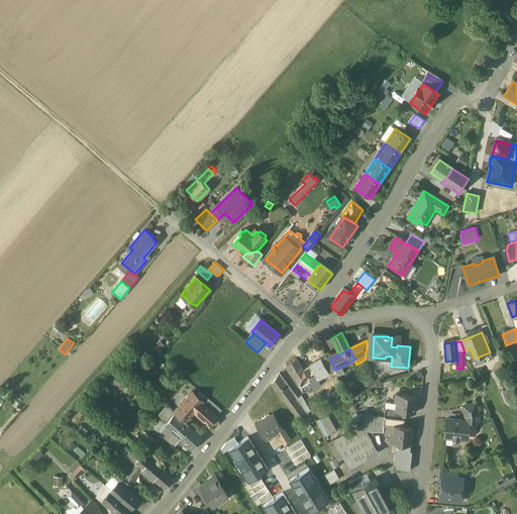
[(326,358),(310,367),(315,377),(332,369),(326,358)]
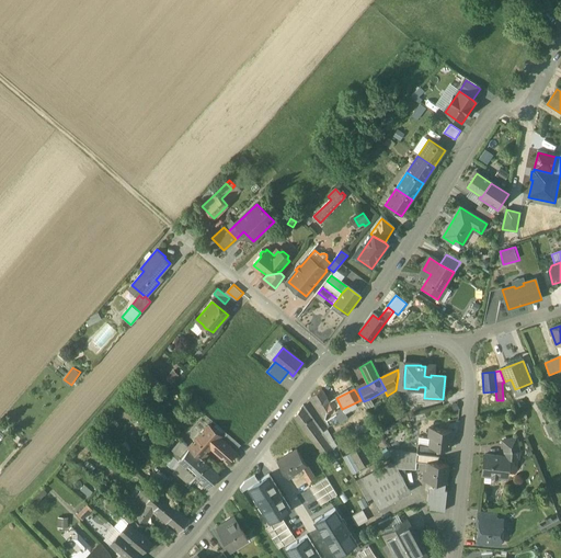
[(329,402),(322,390),(311,397),(324,419),(342,409),(336,398),(329,402)]
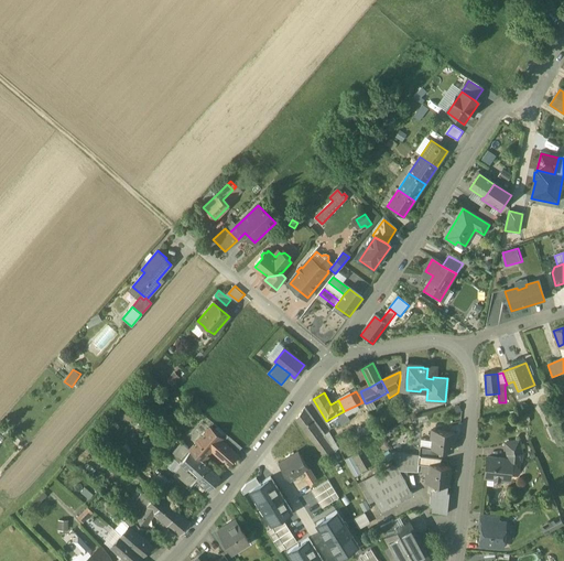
[(371,401),(366,403),(365,402),(364,403),(368,412),(376,409),(371,401)]
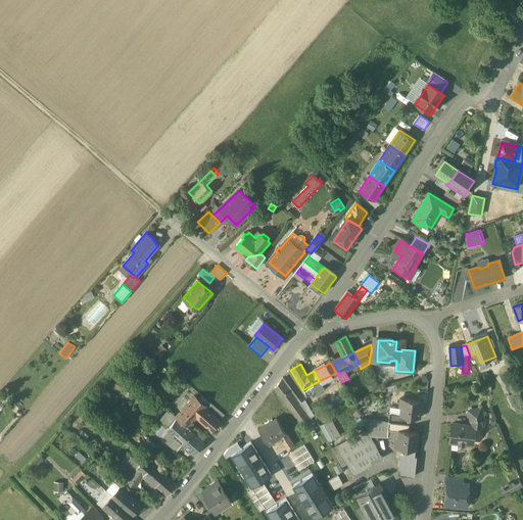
[(300,406),(281,381),(275,389),(291,413),(300,406)]
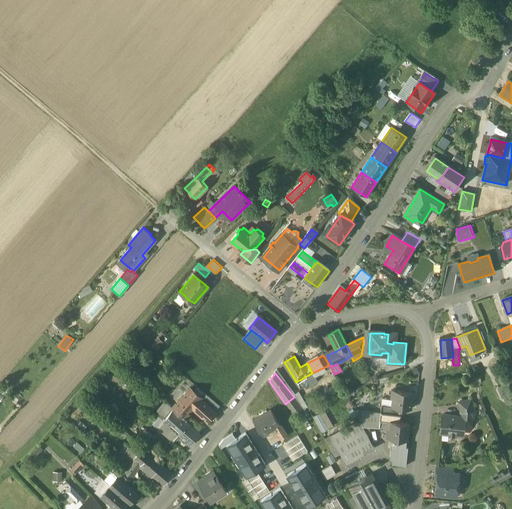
[(312,373),(296,382),(301,391),(313,385),(317,383),(312,373)]
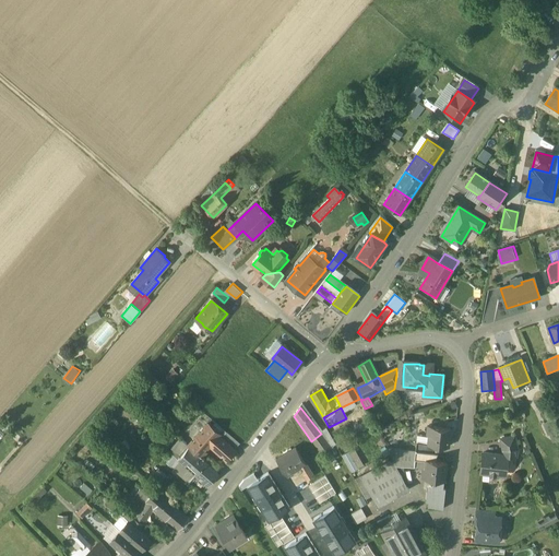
[(346,418),(342,421),(345,427),(351,425),(346,418)]
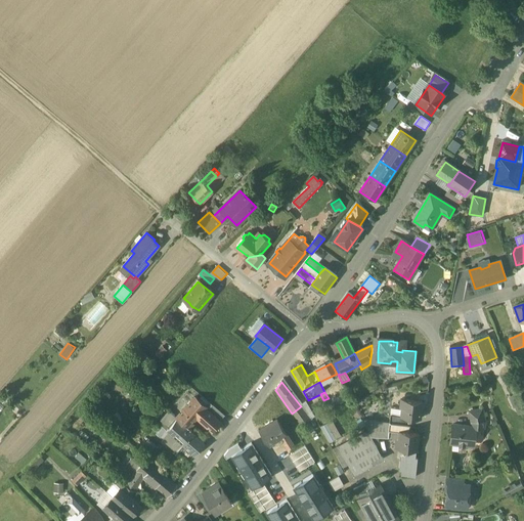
[(510,395),(517,415),(523,411),(523,406),(519,392),(510,395)]
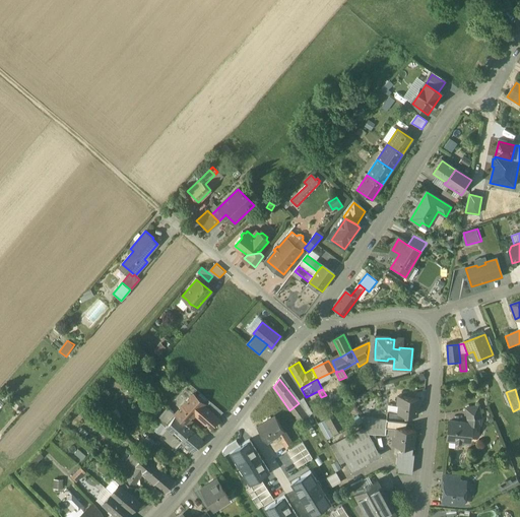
[(192,395),(175,415),(187,427),(191,423),(189,421),(195,413),(210,428),(217,419),(205,408),(202,405),(203,404),(202,404),(192,395)]
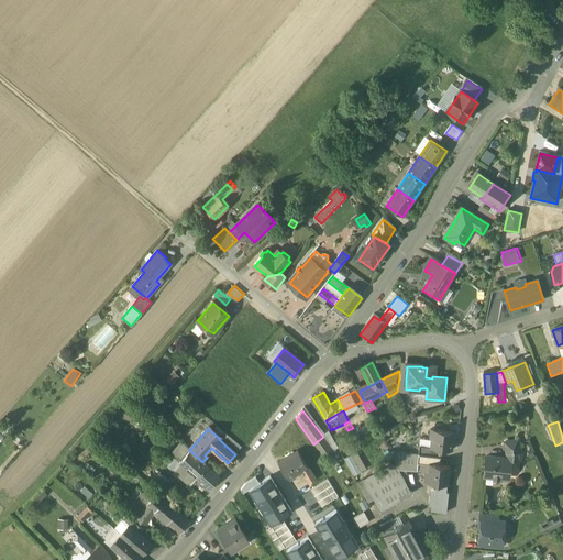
[(453,432),(431,429),(430,439),(432,439),(431,448),(431,449),(441,450),(451,451),(453,432)]
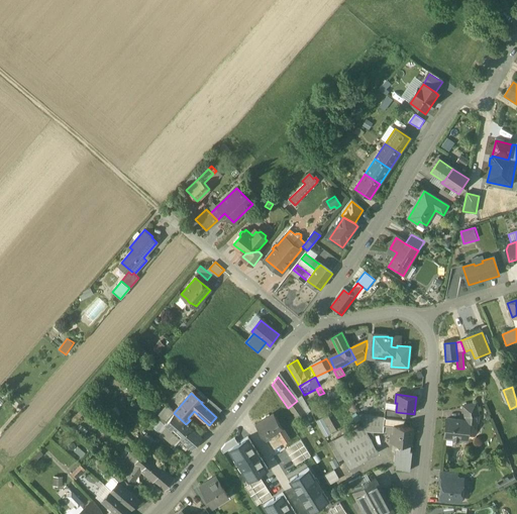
[(209,400),(205,397),(201,402),(202,402),(201,403),(204,406),(209,400)]
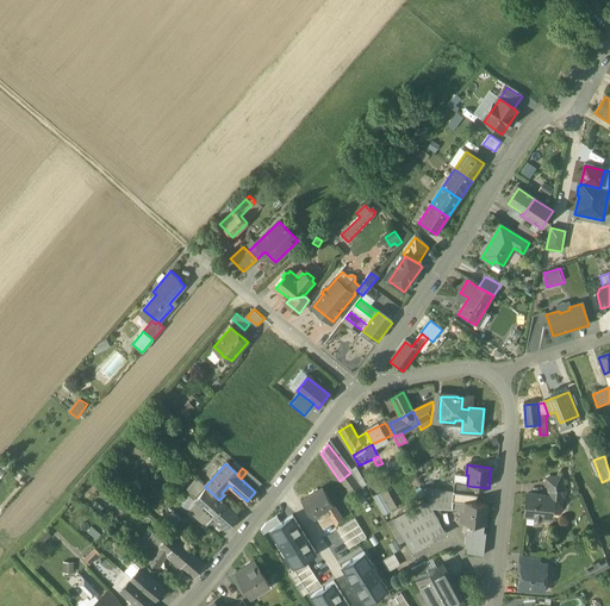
[(350,473),(340,481),(353,497),(362,489),(350,473)]
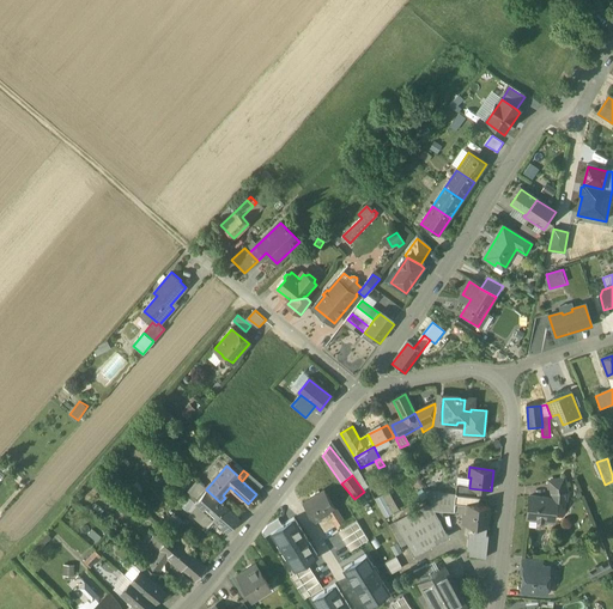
[(564,482),(552,485),(551,499),(556,500),(556,501),(565,503),(566,492),(564,482)]
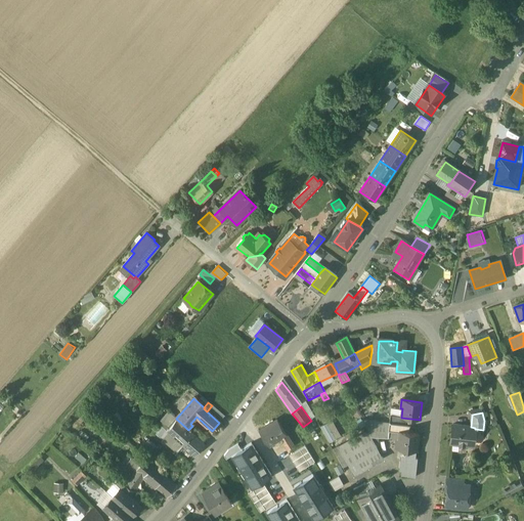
[(169,414),(154,433),(161,439),(168,430),(176,420),(169,414)]
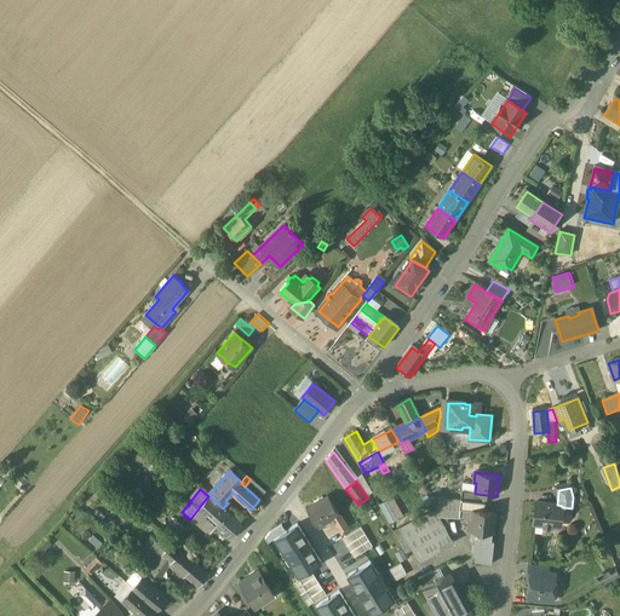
[(475,493),(461,491),(460,501),(484,504),(486,495),(475,494),(475,493)]
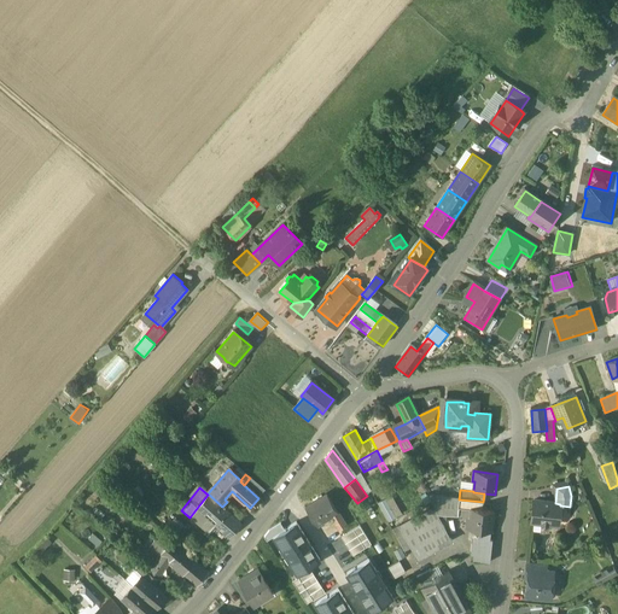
[(208,495),(198,507),(216,522),(226,510),(208,495)]
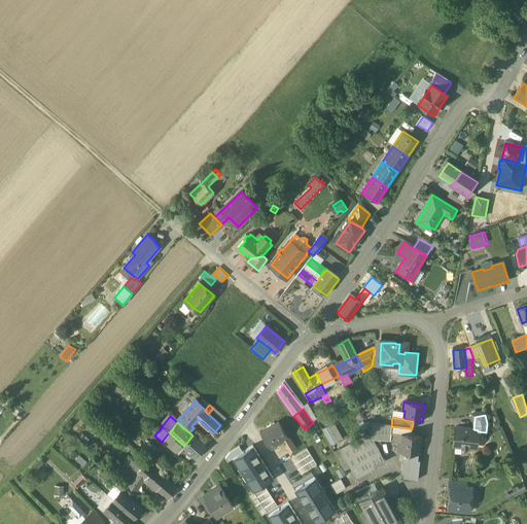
[(288,438),(279,422),(260,433),(270,449),(284,441),(288,438)]
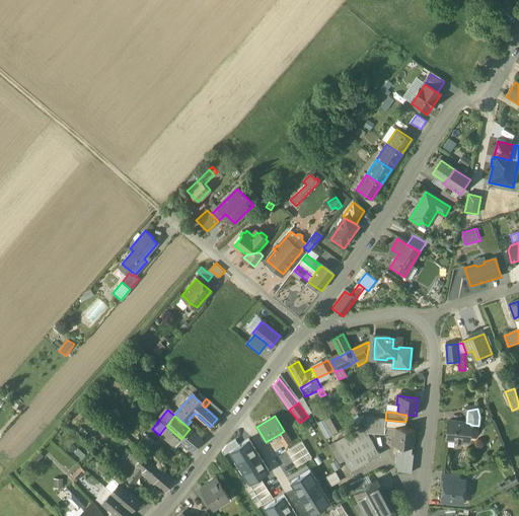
[(325,438),(338,433),(330,416),(318,422),(325,438)]
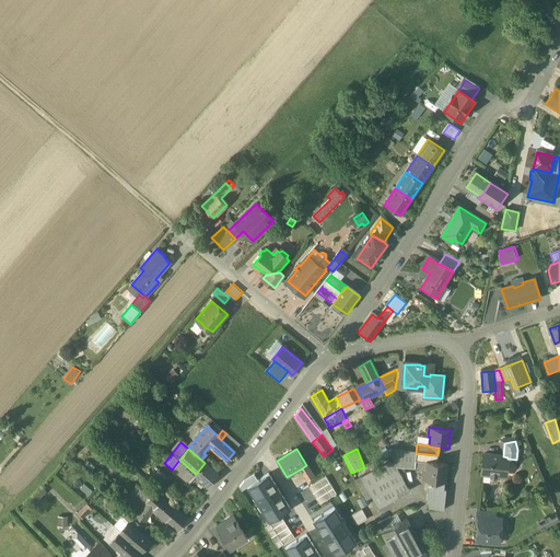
[(416,453),(387,450),(394,462),(397,467),(415,468),(416,462),(427,463),(427,462),(436,463),(438,455),(416,453)]
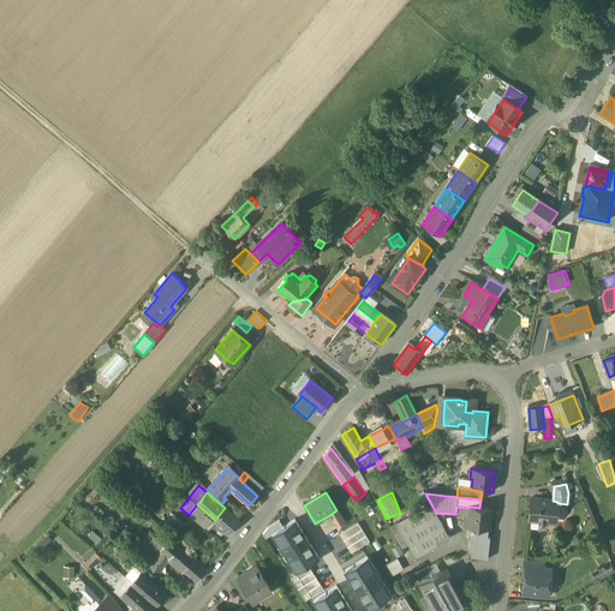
[(553,501),(531,499),(529,520),(538,521),(538,522),(539,525),(543,525),(545,523),(545,522),(555,523),(557,503),(557,502),(553,501)]
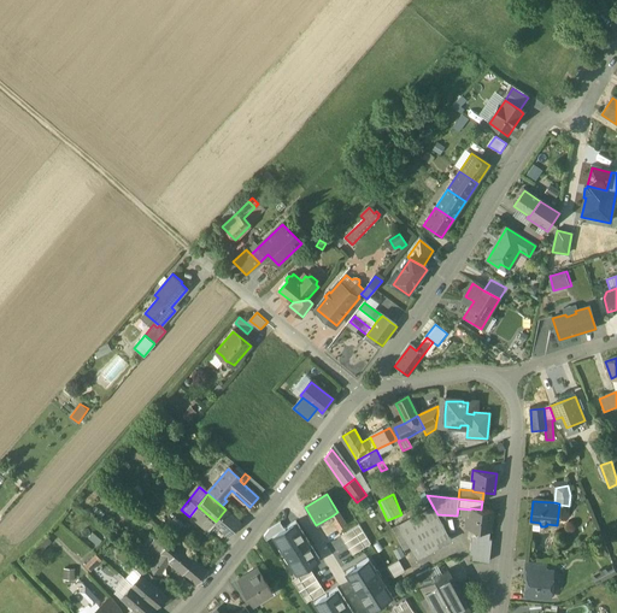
[(434,508),(399,529),(410,547),(417,560),(451,540),(438,514),(434,508)]
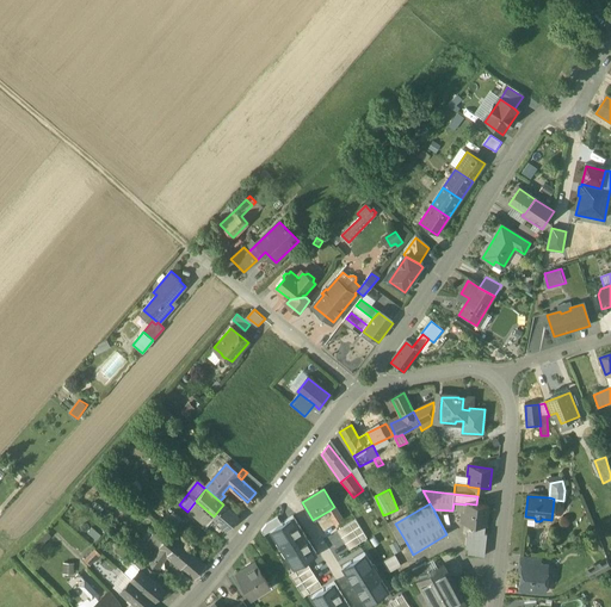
[(476,505),(466,503),(466,505),(464,513),(462,513),(461,524),(464,524),(486,526),(487,506),(476,505)]
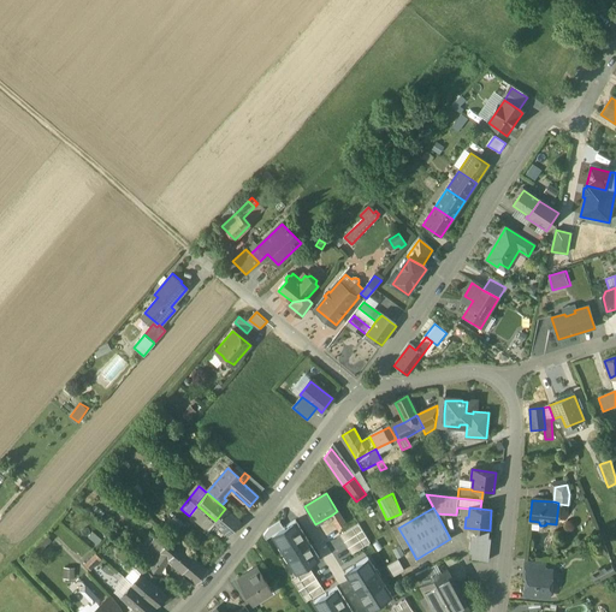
[(215,521),(214,523),(230,536),(241,522),(225,509),(215,521)]
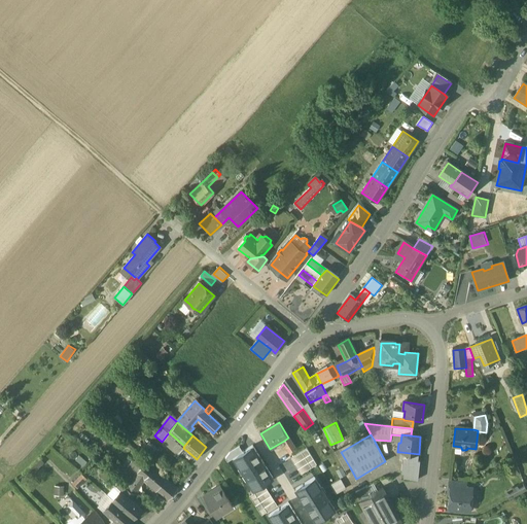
[(295,449),(288,438),(284,441),(286,444),(286,446),(289,452),(295,449)]
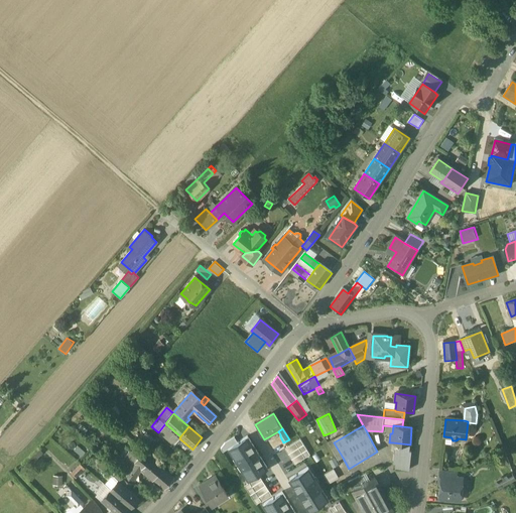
[(238,457),(241,463),(257,453),(248,437),(229,449),(235,459),(238,457)]
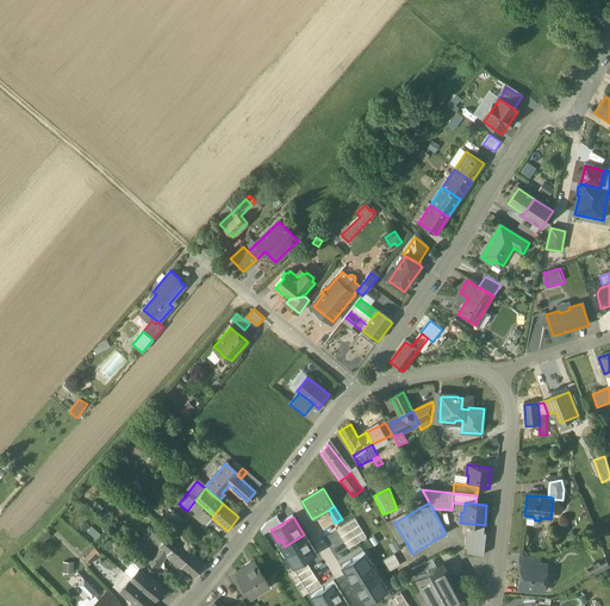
[(337,531),(341,537),(359,525),(355,520),(337,531)]
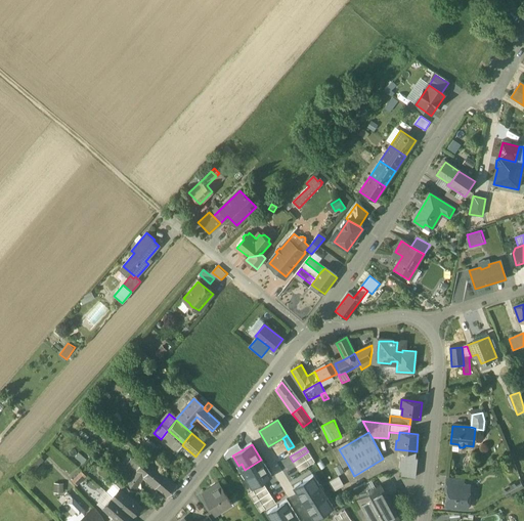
[(348,465),(339,449),(334,451),(343,468),(348,465)]
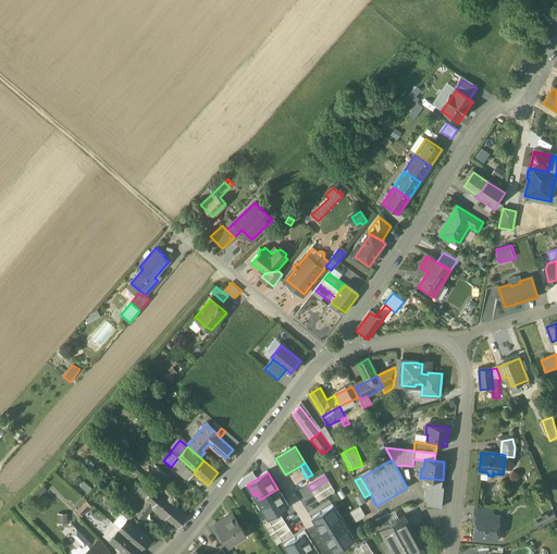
[(443,480),(423,478),(422,489),(425,489),(424,500),(426,500),(426,507),(442,508),(444,487),(442,487),(443,480)]
